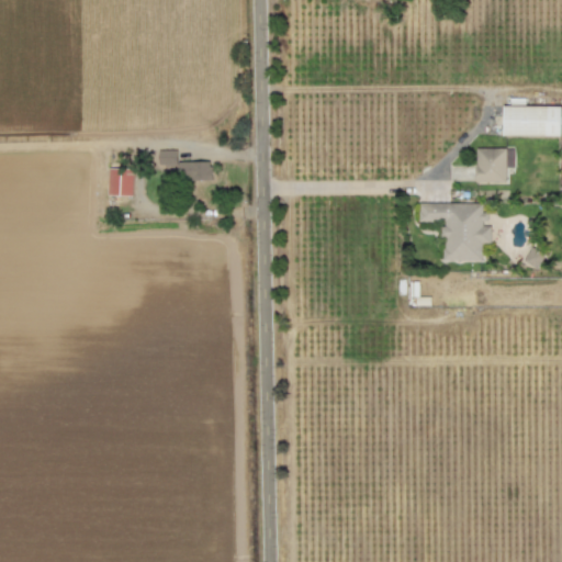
[(561,107),(503,107),(503,135),(561,136),(561,107)]
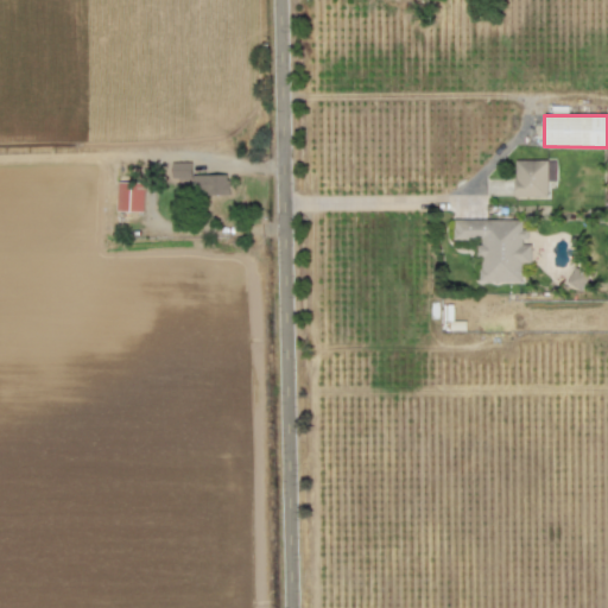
[(514,197),(548,197),(548,181),(556,181),(556,160),(513,160),(514,197)]
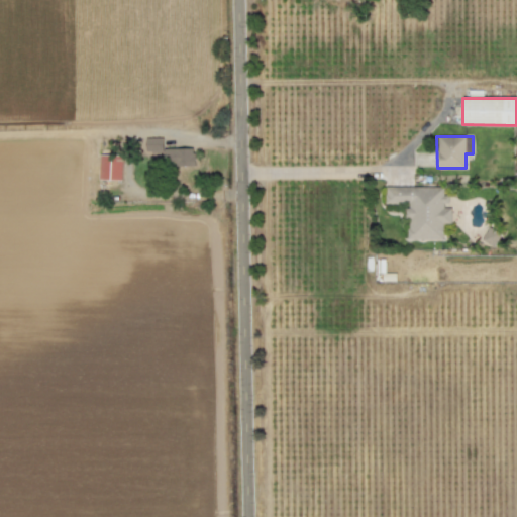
[(144,138),(145,153),(163,153),(162,138),(144,138)]
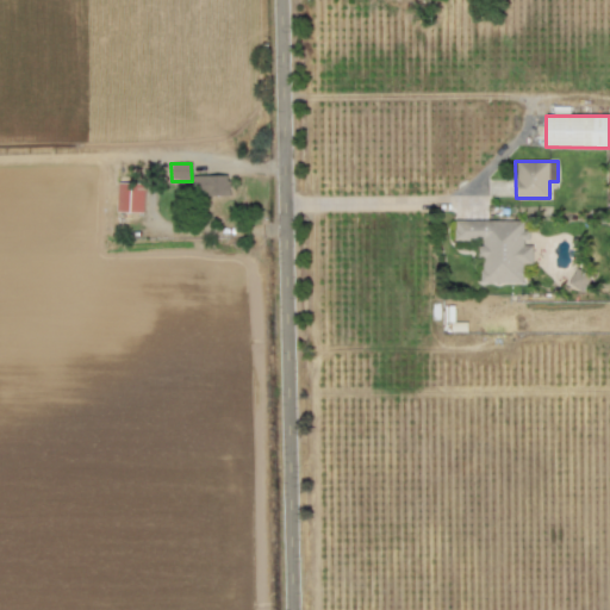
[(229,175),(193,176),(193,197),(229,195),(229,175)]
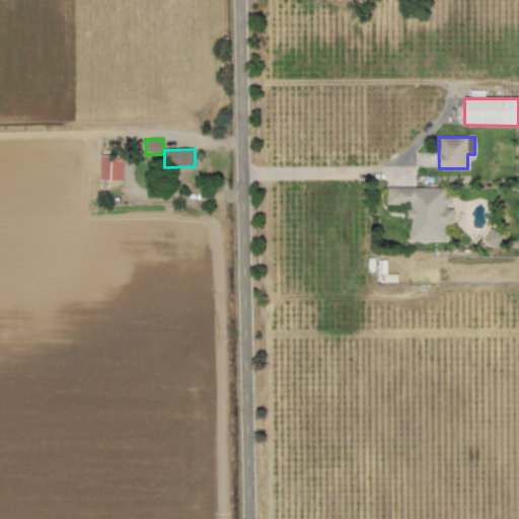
[(98,180),(122,181),(123,156),(99,156),(98,180)]
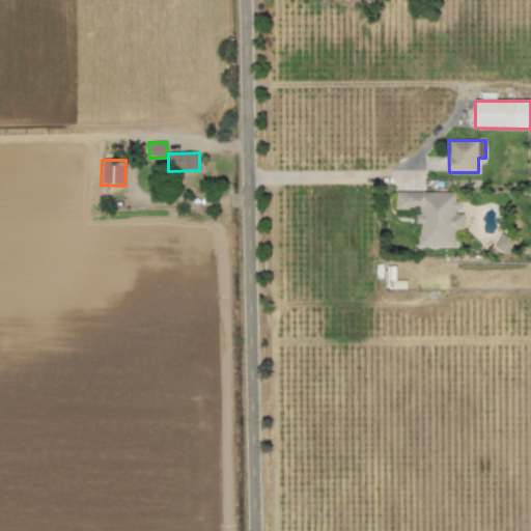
[(454,247),(455,229),(464,230),(464,214),(458,214),(458,202),(455,202),(455,193),(395,192),(395,210),(417,211),(416,247),(454,247)]
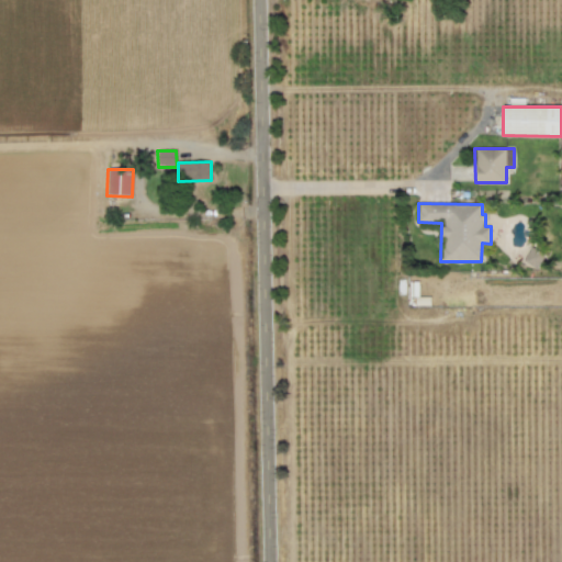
[(544,255),(530,247),(524,262),(537,269),(544,255)]
